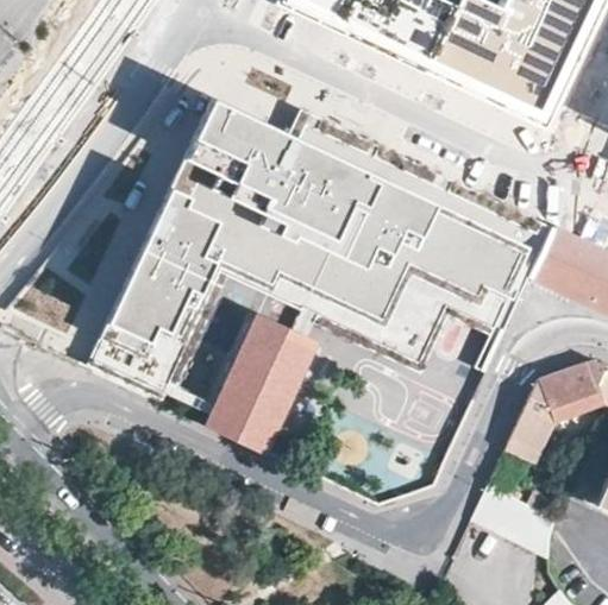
[(280,0),(277,5),(334,31),(424,71),(456,0),(280,0)]
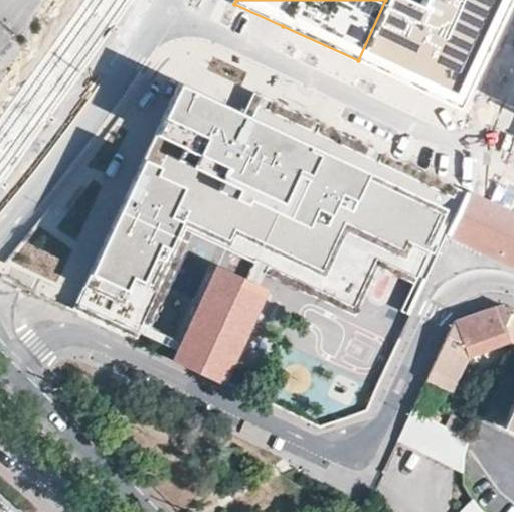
[(509,0),(438,0),(431,16),(396,0),(385,0),(358,60),(458,106),(509,0)]
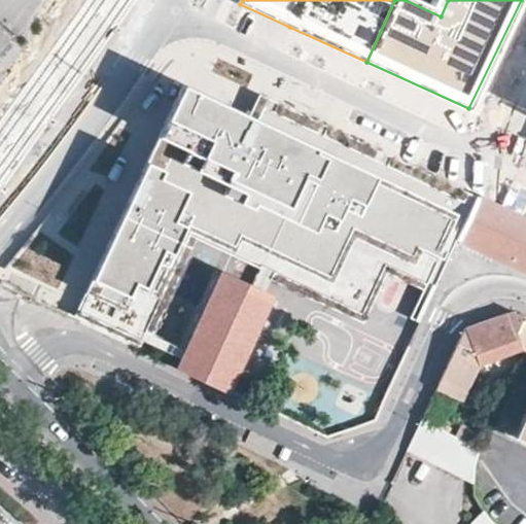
[(411,320),(420,324),(458,243),(480,198),(271,101),(259,124),(184,89),(76,320),(105,334),(134,347),(181,244),(361,327),(386,275),(424,292),(411,320)]
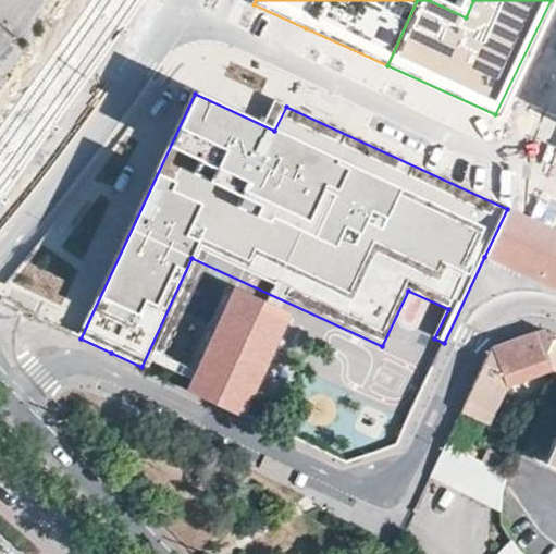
[(484,257),(555,290),(555,232),(535,222),(507,209),(484,257)]
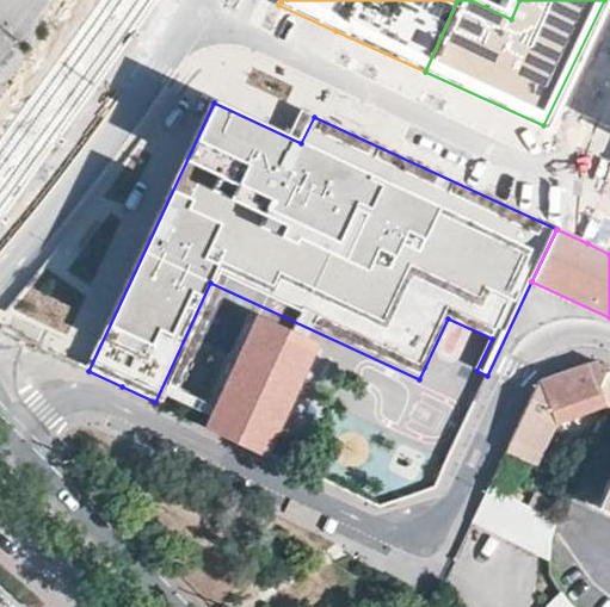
[(318,342),(265,317),(213,429),(265,454),(318,342)]
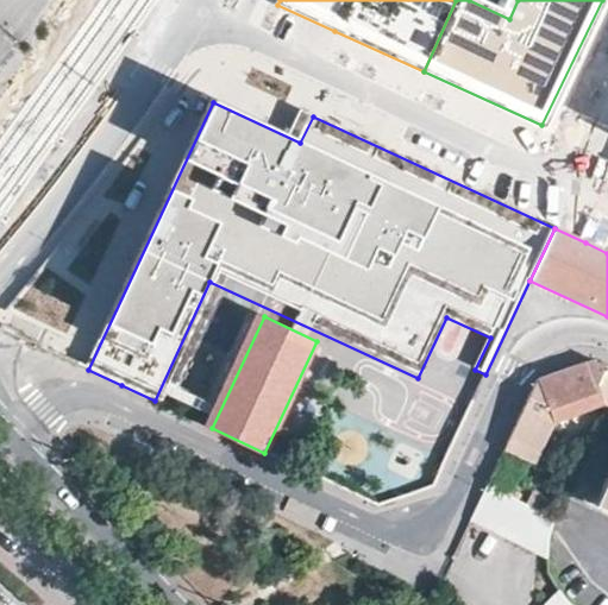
[(607,366),(591,359),(536,382),(507,441),(541,457),(558,418),(559,418),(565,416),(596,403),(607,408),(607,366)]
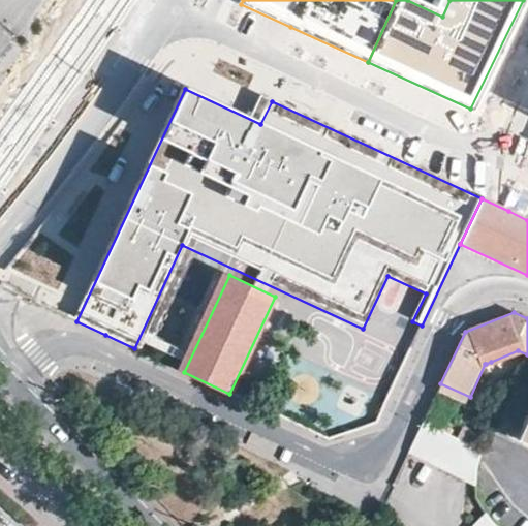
[(470,397),(440,383),(437,391),(466,404),(470,397)]
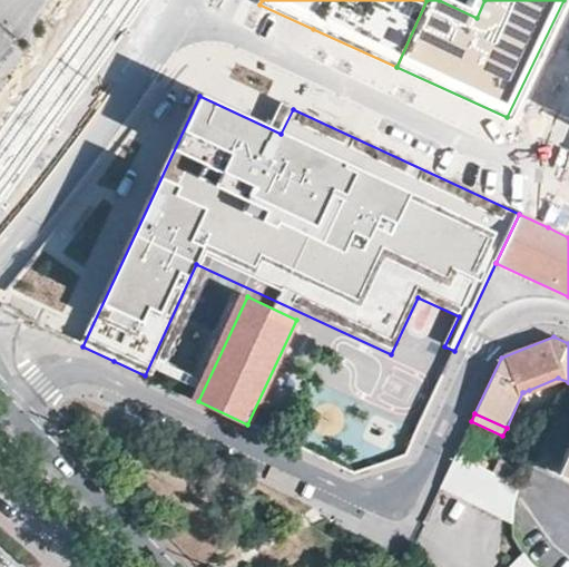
[(455,456),(439,488),(513,522),(517,487),(518,485),(512,481),(494,473),(455,456)]
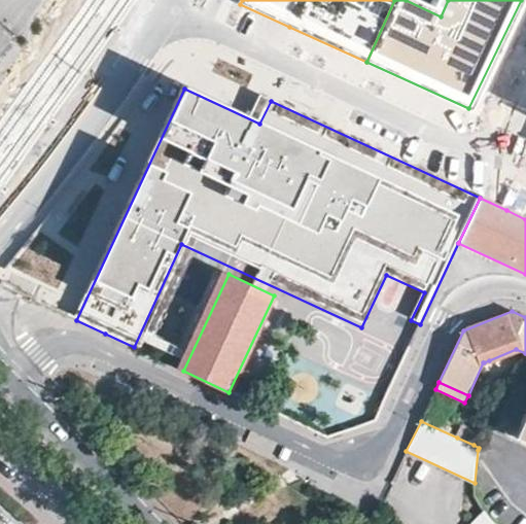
[(479,434),(463,426),(457,438),(474,445),(479,434)]
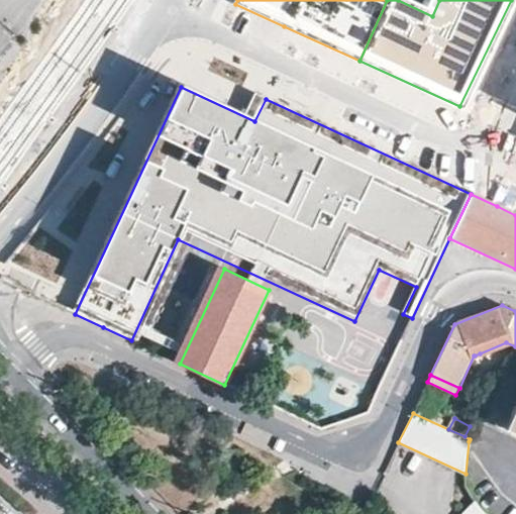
[(488,513),(474,499),(460,513),(488,513)]
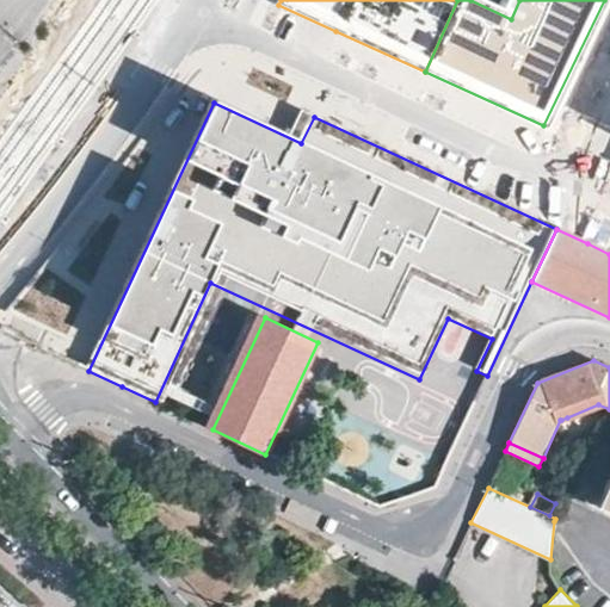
[(13,606),(0,593),(0,606),(13,606)]
